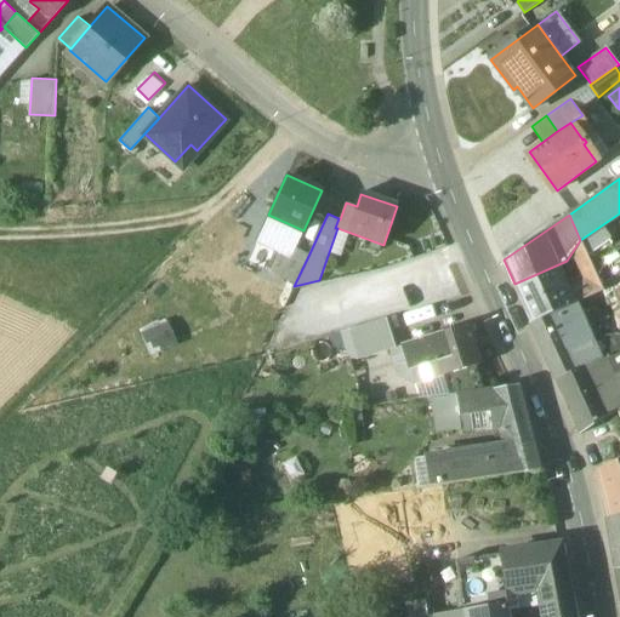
[(290,256),(257,241),(249,260),(271,270),(282,275),(290,256)]
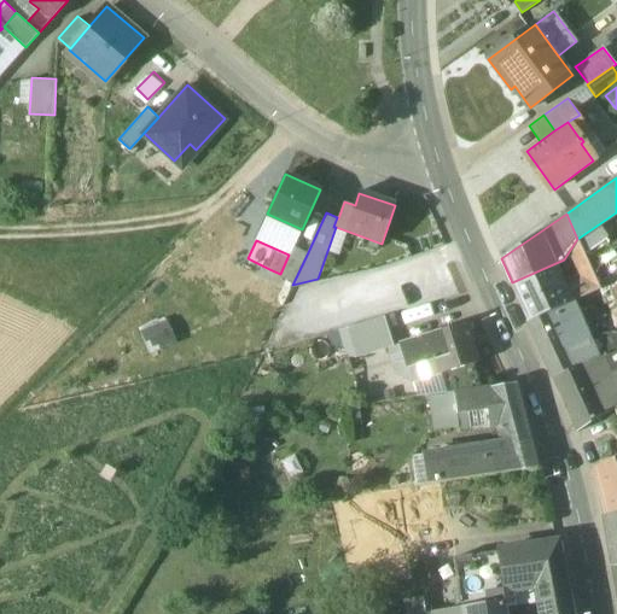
[(308,252),(294,245),(289,255),(280,274),(295,280),(308,252)]
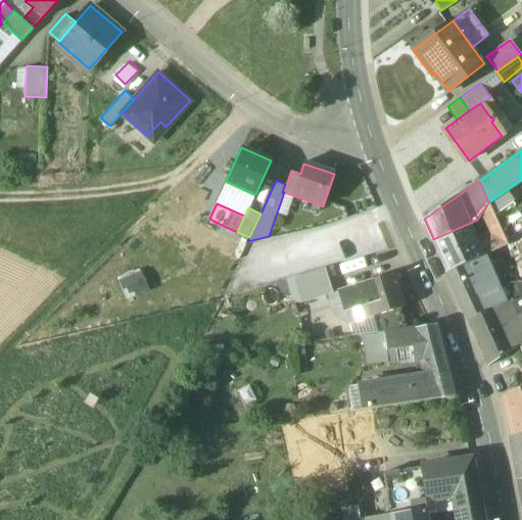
[(237,232),(228,228),(219,247),(240,257),(247,241),(249,237),(237,232)]
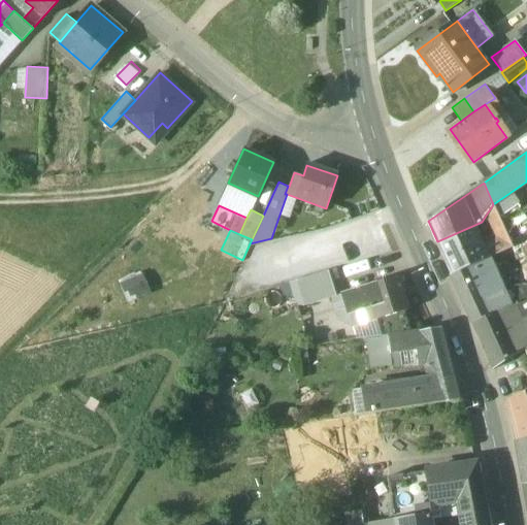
[(478,232),(439,248),(451,272),(488,257),(482,242),(478,232)]
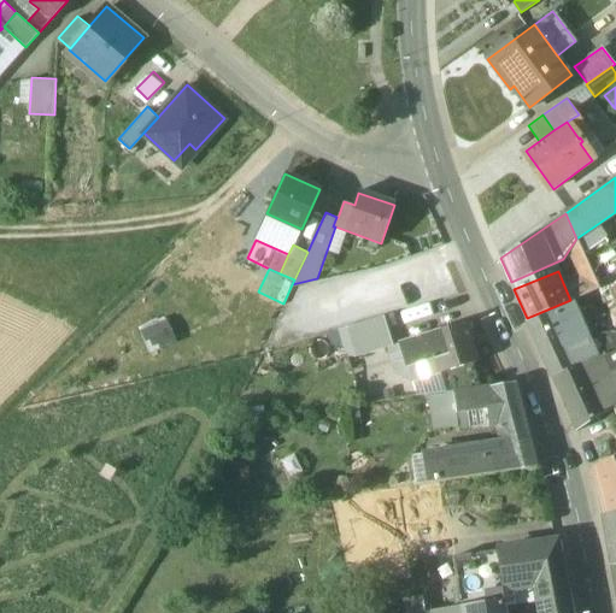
[(592,271),(563,283),(570,300),(573,299),(599,287),(592,271)]
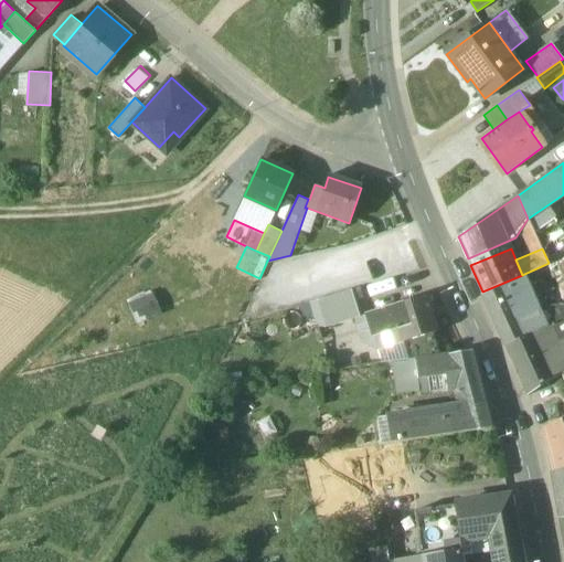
[(563,260),(559,264),(546,269),(563,304),(563,260)]
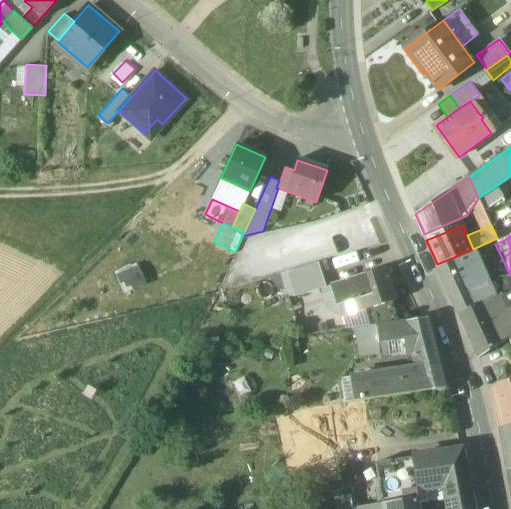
[(473,249),(437,264),(459,312),(476,303),(465,277),(483,268),(475,248),(473,249)]
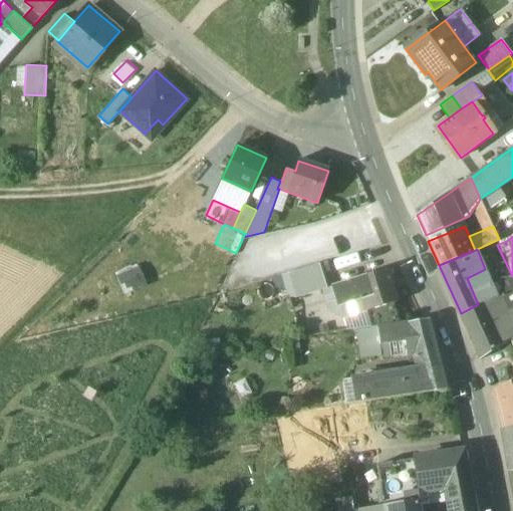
[(319,263),(291,271),(298,295),(327,286),(319,263)]
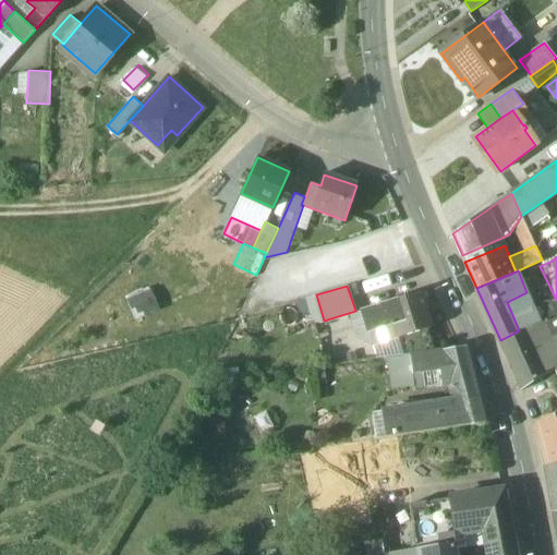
[(421,290),(362,309),(365,316),(389,309),(403,353),(411,352),(433,349),(427,326),(432,325),(421,290)]
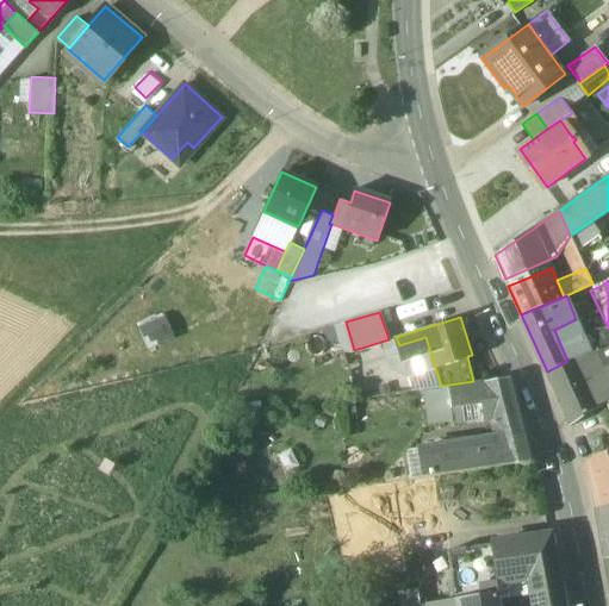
[(157,318),(138,326),(147,347),(167,337),(157,318)]
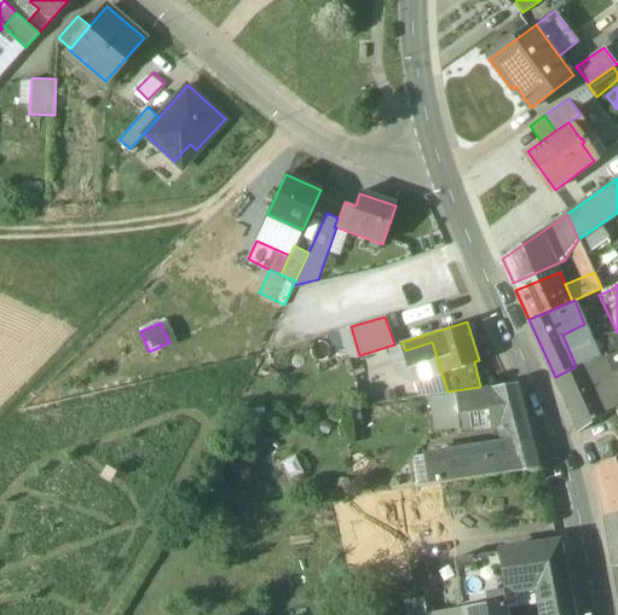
[(617,332),(585,347),(591,359),(617,347),(617,332)]
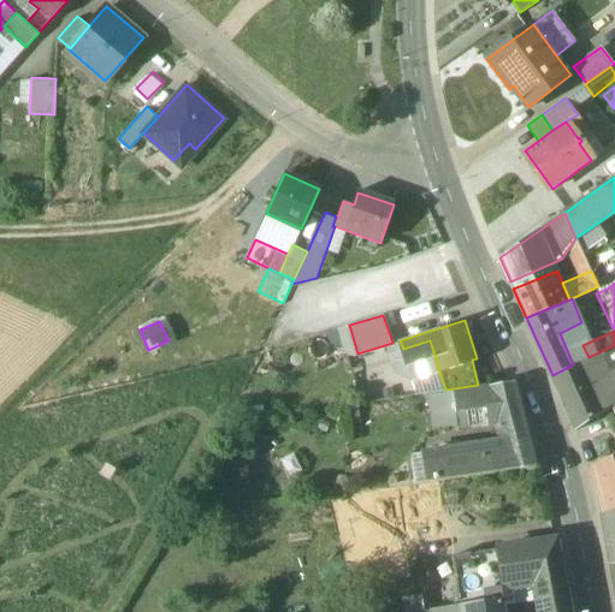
[(601,414),(578,363),(573,364),(553,375),(575,431),(601,414)]
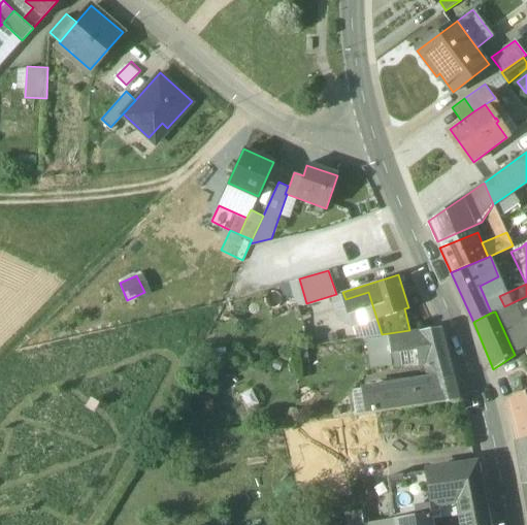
[(440,327),(436,328),(435,326),(423,328),(427,351),(429,359),(433,374),(434,376),(453,374),(440,327)]
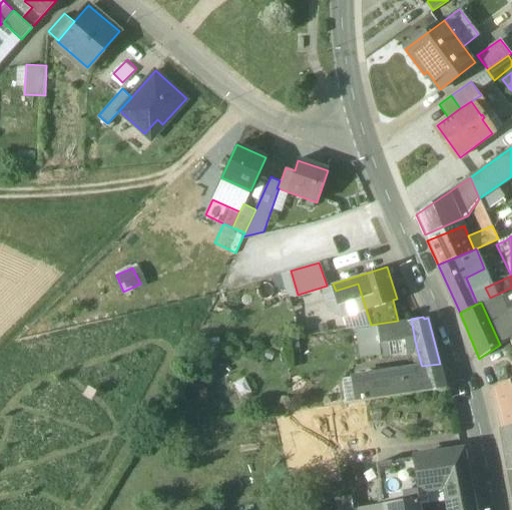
[(398,321),(378,324),(379,335),(380,342),(403,339),(407,352),(417,349),(415,341),(411,319),(398,321)]
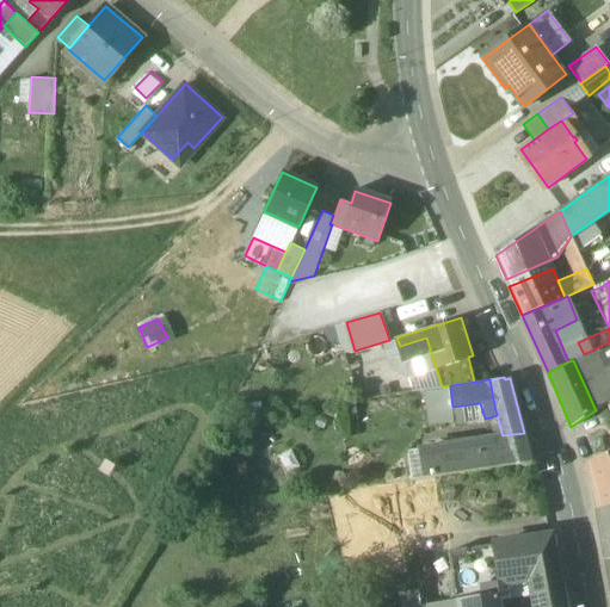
[(442,386),(425,389),(426,402),(451,398),(450,385),(442,386)]
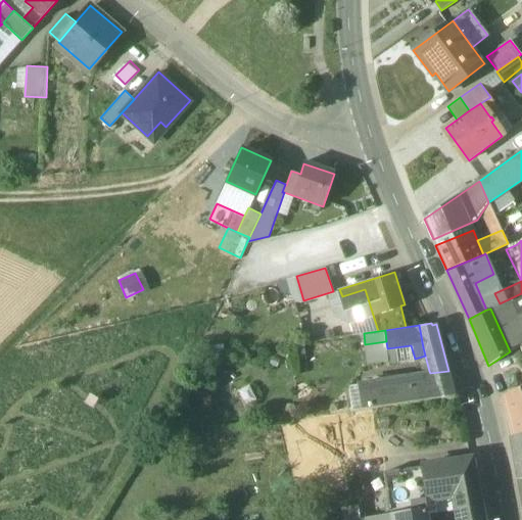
[(429,371),(408,375),(409,385),(412,384),(412,388),(432,385),(433,386),(452,384),(448,371),(430,373),(429,371)]
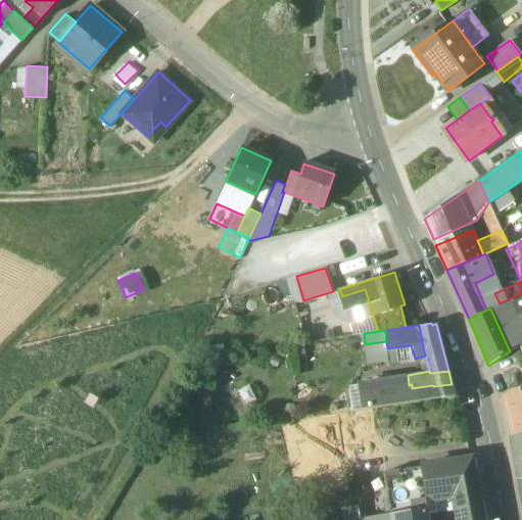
[(432,385),(412,388),(412,384),(409,385),(408,375),(364,383),(367,405),(368,404),(369,408),(455,394),(452,384),(433,386),(432,385)]
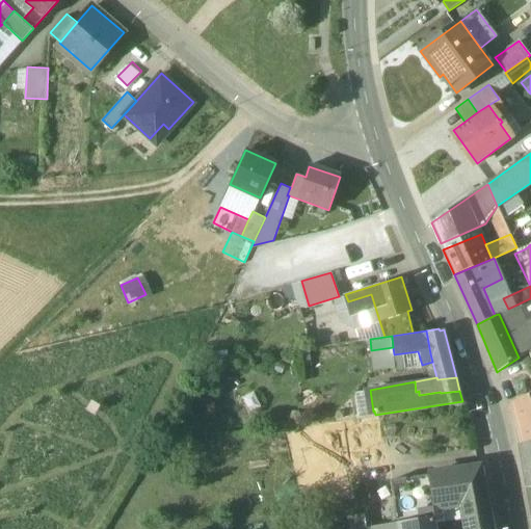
[(530,394),(510,403),(520,443),(530,439),(530,394)]
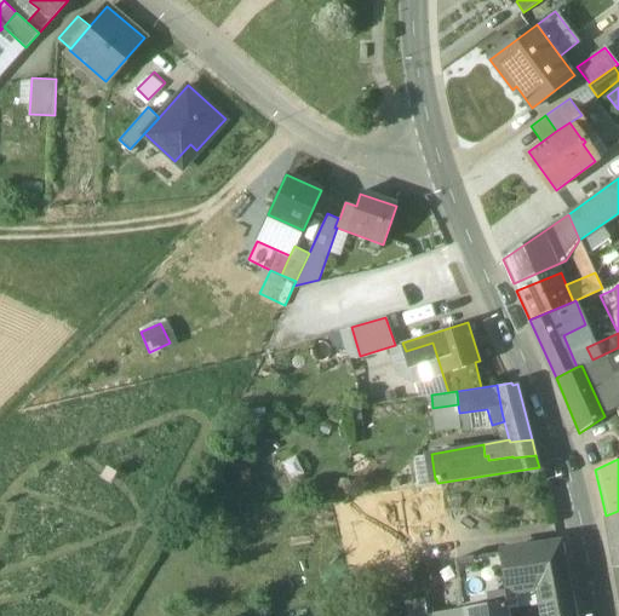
[(425,488),(360,498),(370,568),(402,563),(396,516),(429,512),(425,488)]
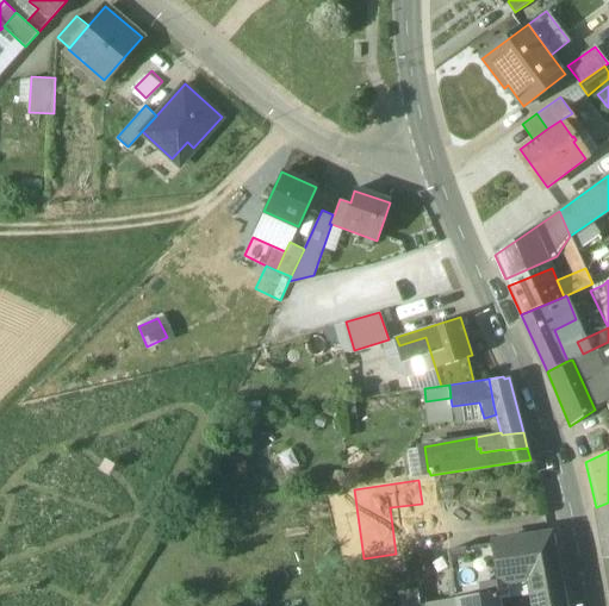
[(608,503),(596,507),(606,557),(608,556),(608,503)]
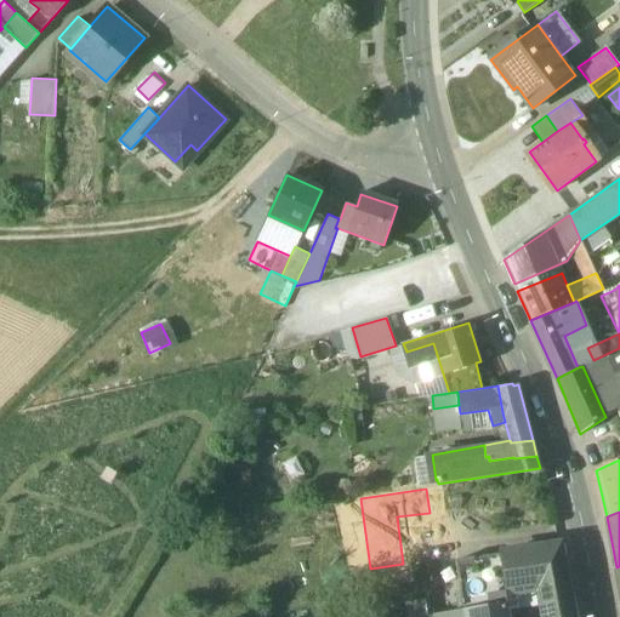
[(562,543),(502,553),(508,589),(546,583),(551,616),(562,616),(575,615),(562,543)]
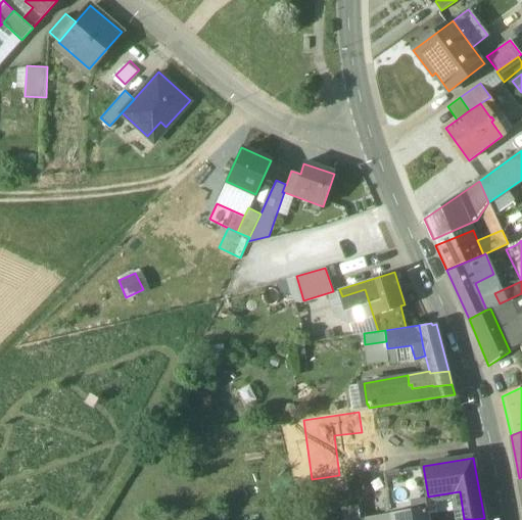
[(423,466),(383,472),(390,517),(423,512),(430,511),(428,497),(423,466)]
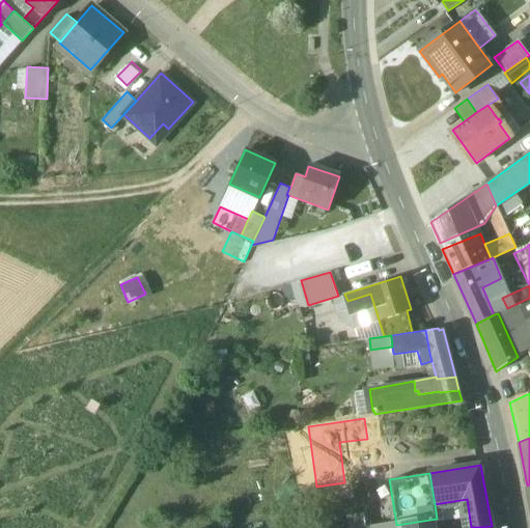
[(389,479),(357,484),(362,515),(349,517),(350,527),(396,527),(396,525),(389,479)]
